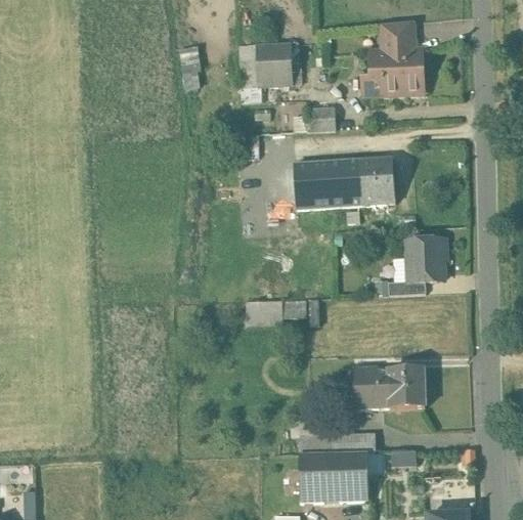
[(411,20),(380,24),(381,41),(412,40),(411,20)]
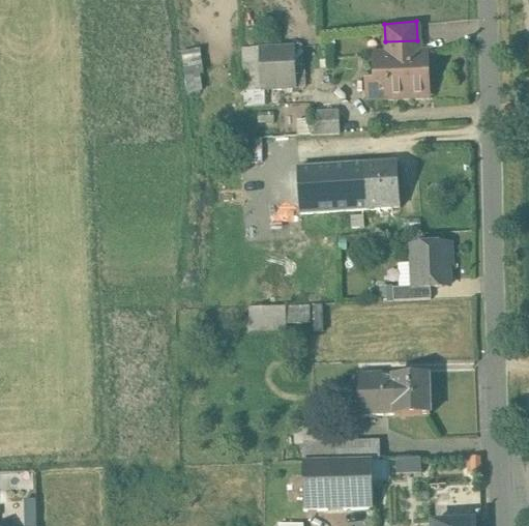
[(293,44),(241,47),(243,88),(294,86),(293,44)]
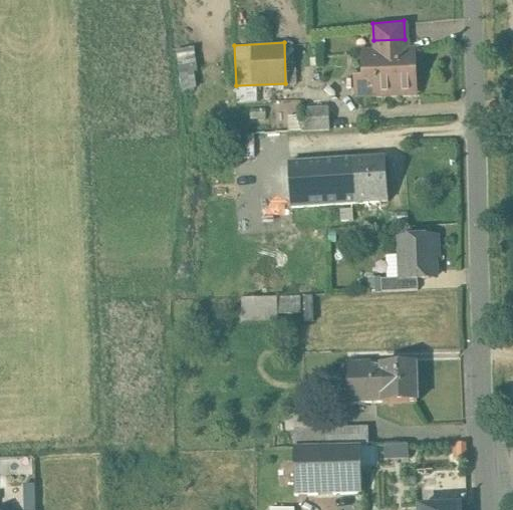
[(189,43),(175,44),(180,85),(194,83),(189,43)]
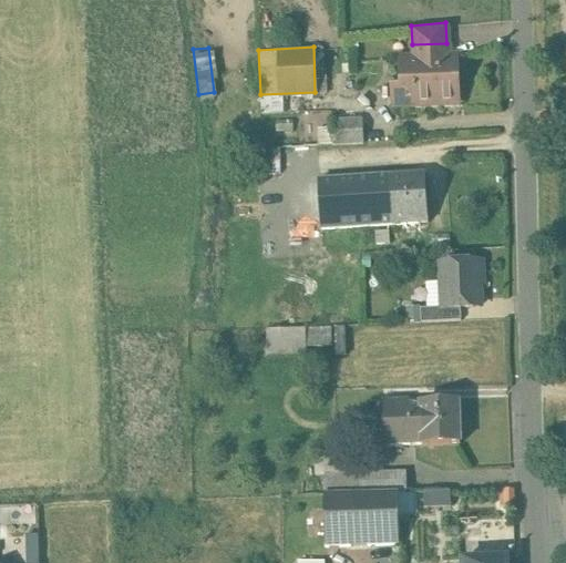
[(455,53),(399,55),(400,83),(391,84),(392,103),(456,101),(455,53)]
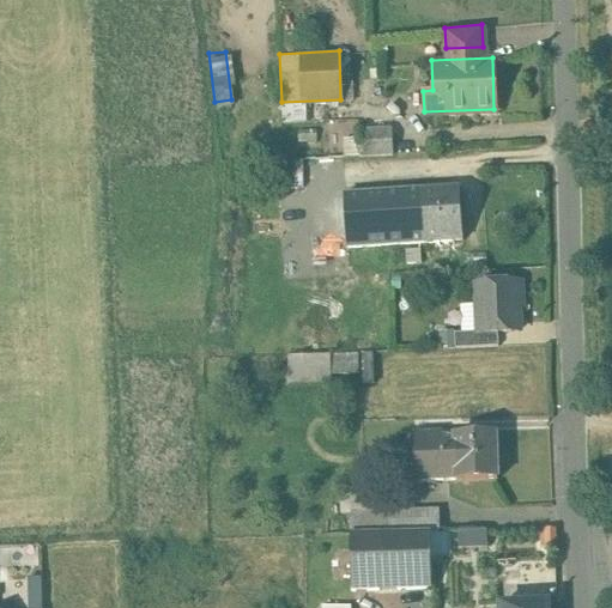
[(391,125),(357,127),(358,153),(392,151),(391,125)]
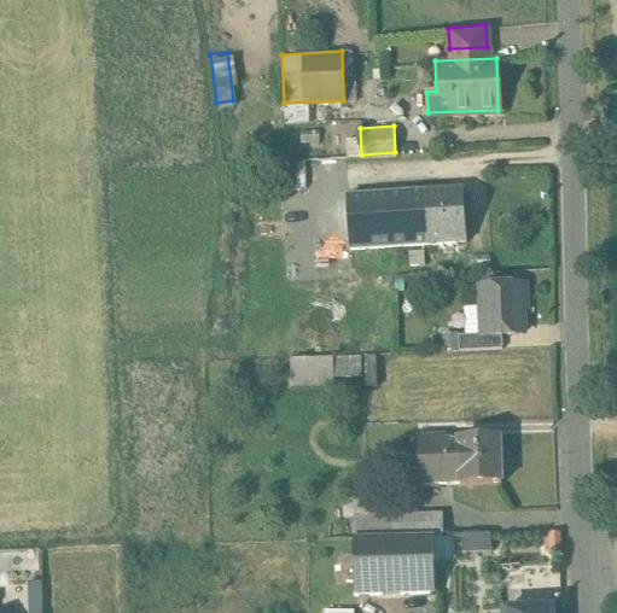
[(304,186),(304,158),(280,159),(280,186),(304,186)]
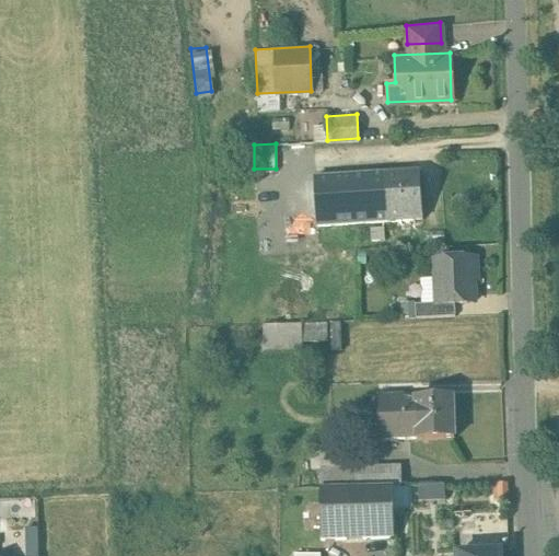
[(419,168),(382,170),(385,219),(421,217),(419,168)]
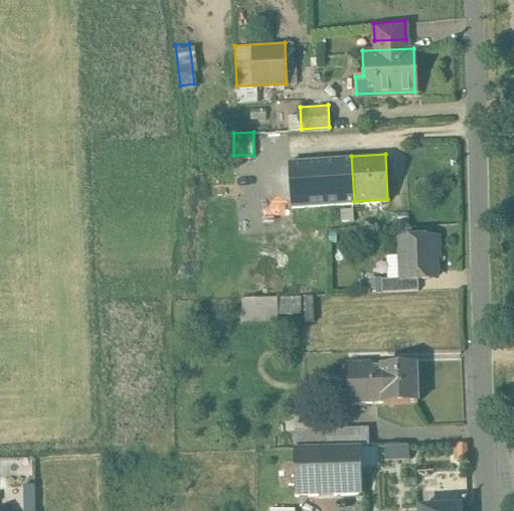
[(351,156),(288,160),(291,205),(354,201),(351,156)]
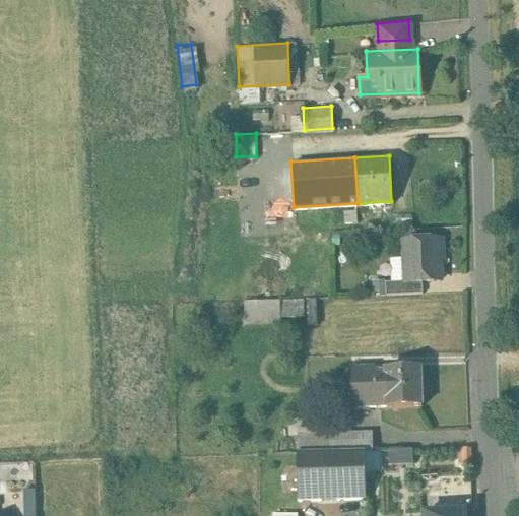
[(437,237),(402,239),(404,277),(404,278),(420,278),(439,277),(438,255),(441,252),(441,244),(437,241),(437,237)]
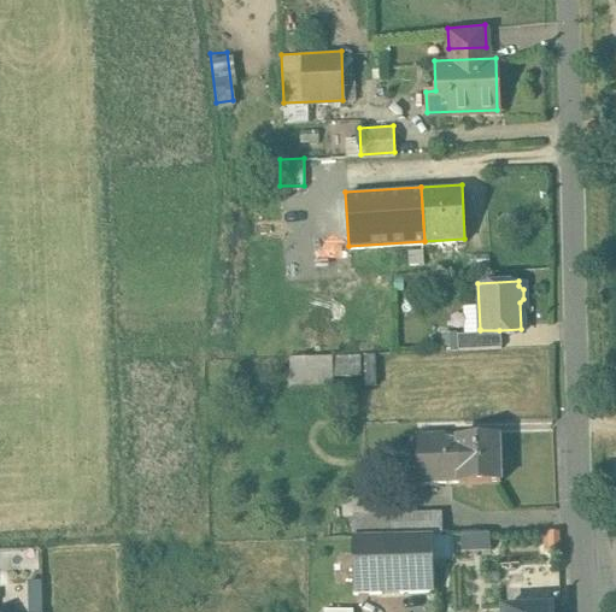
[(499,330),(480,330),(480,329),(456,331),(457,347),(500,345),(499,330)]
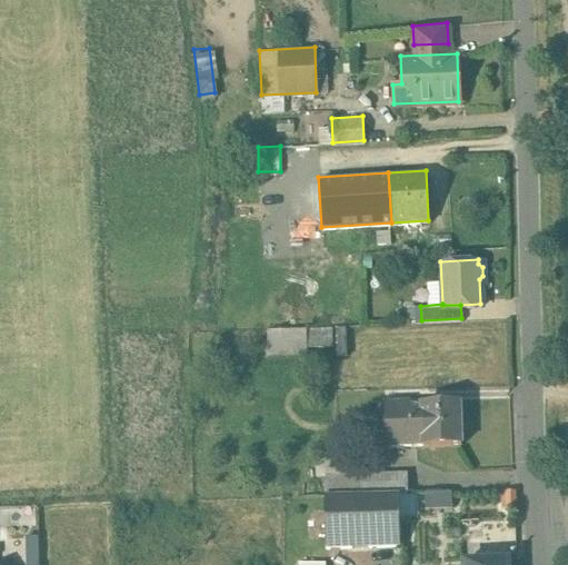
[(330,326),(305,327),(306,344),(331,344),(330,326)]
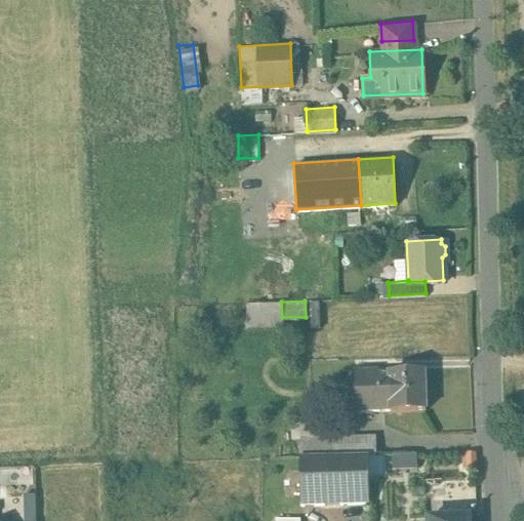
[(281,302),(245,303),(246,326),(282,325),(282,317),(281,302)]
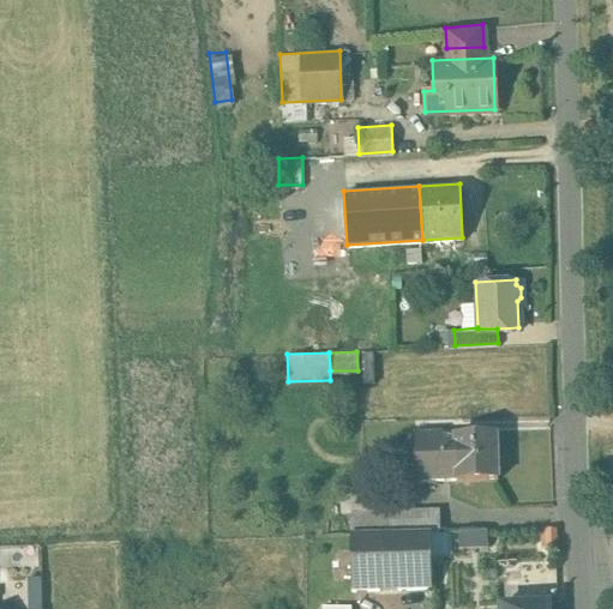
[(439,428),(410,429),(413,478),(455,476),(454,435),(440,436),(439,428)]
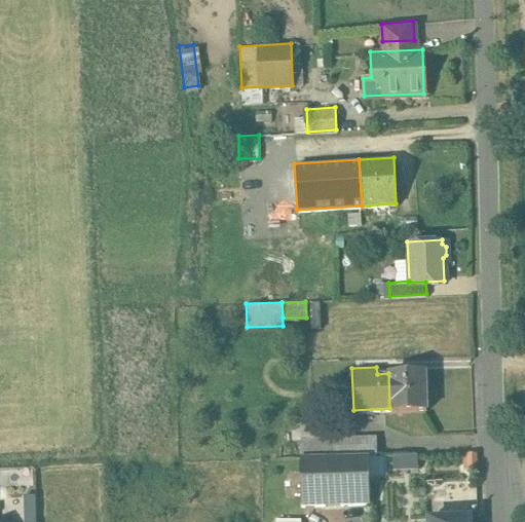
[(422,369),(388,371),(388,373),(389,408),(390,409),(425,408),(422,369)]
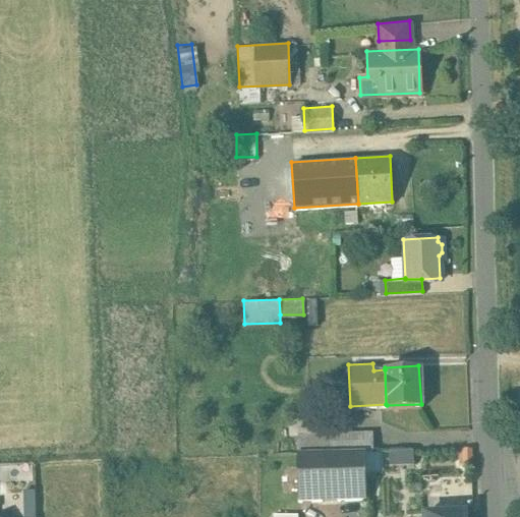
[(312,415),(288,416),(288,434),(296,434),(312,433),(312,415)]
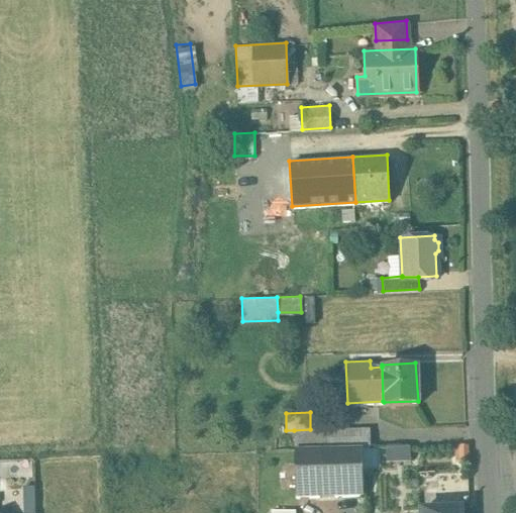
[(369,427),(353,428),(353,445),(363,445),(370,444),(369,427)]
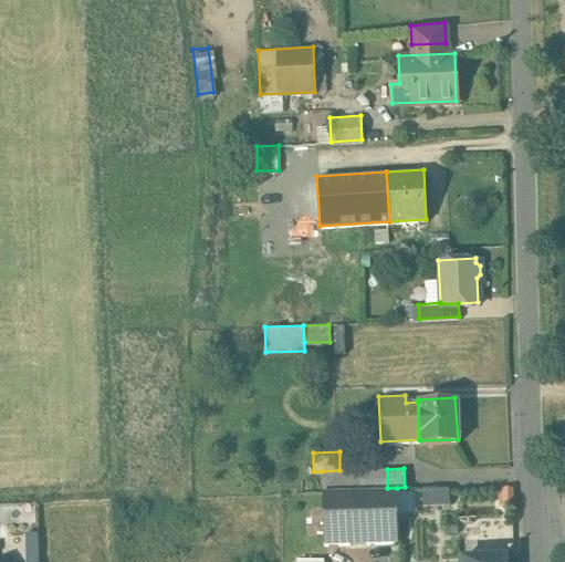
[(387,469),(357,470),(357,489),(387,488),(387,469)]
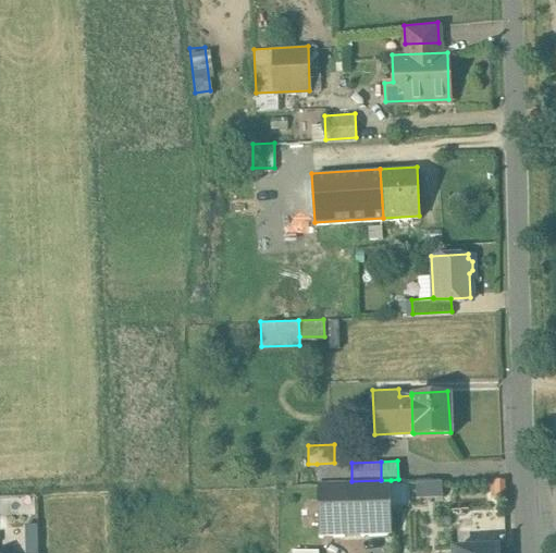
[(334,463),(317,464),(317,481),(351,481),(351,463),(334,463)]
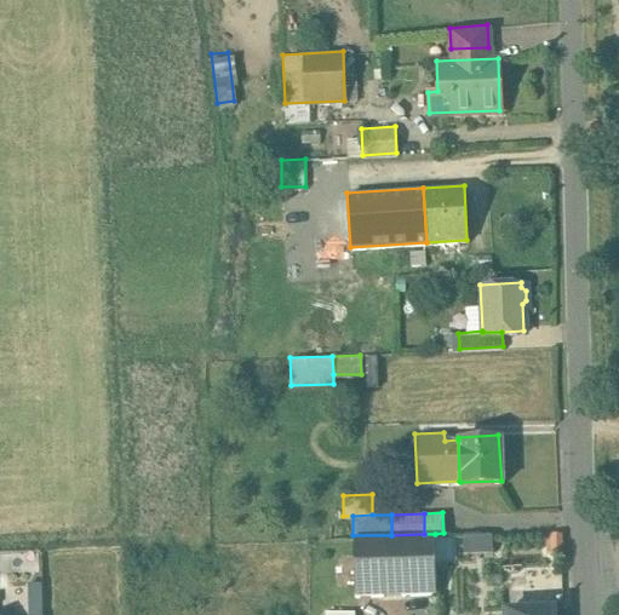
[(489,532),(463,533),(465,614),(504,614),(504,609),(493,609),(489,532)]
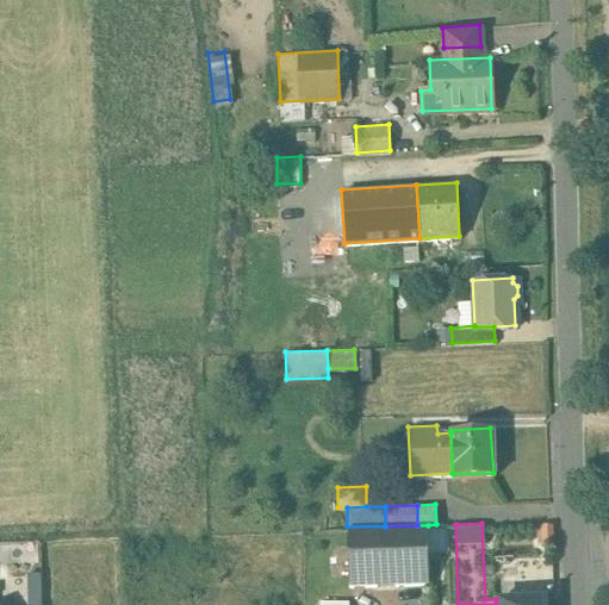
[(447,549),(446,524),(436,524),(428,525),(428,549),(447,549)]
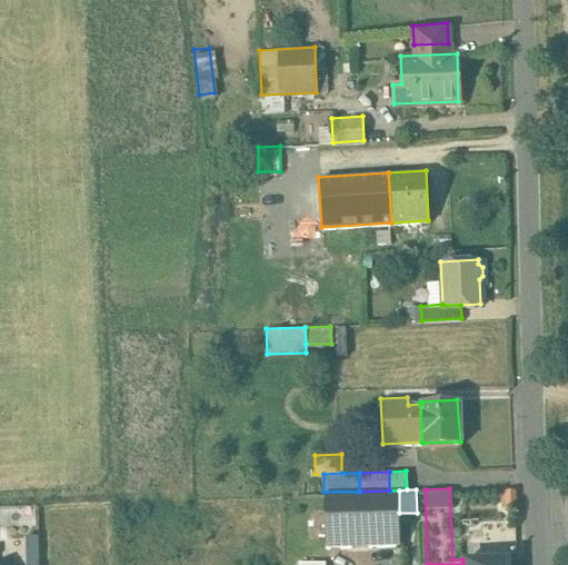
[(359,492),(324,492),(325,545),(399,544),(399,513),(399,491),(389,491),(359,492)]
